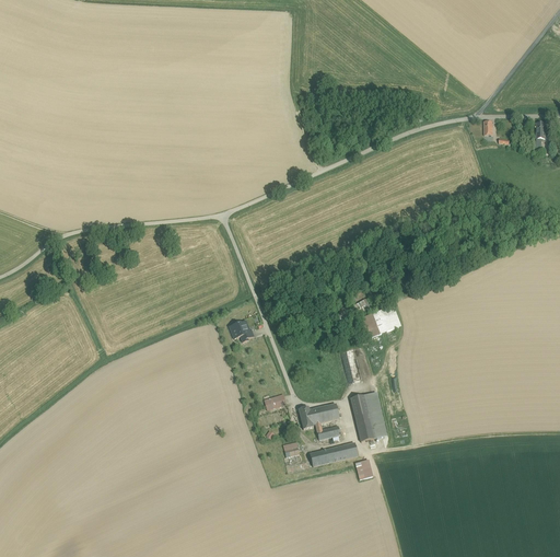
[(493,120),(483,120),(485,135),(493,135),(493,120)]
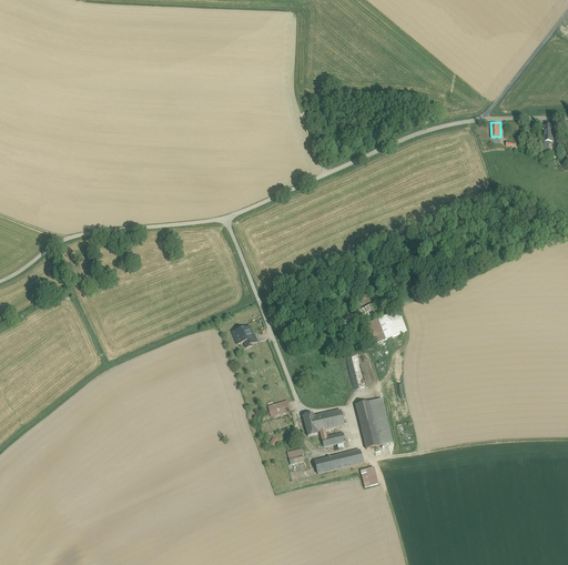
[(553,124),(544,124),(545,140),(548,140),(554,140),(553,124)]
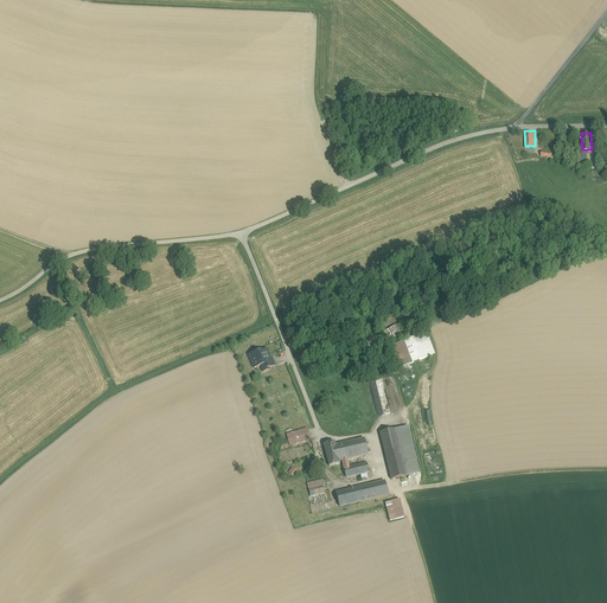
[(398,365),(435,351),(426,329),(390,342),(398,365)]
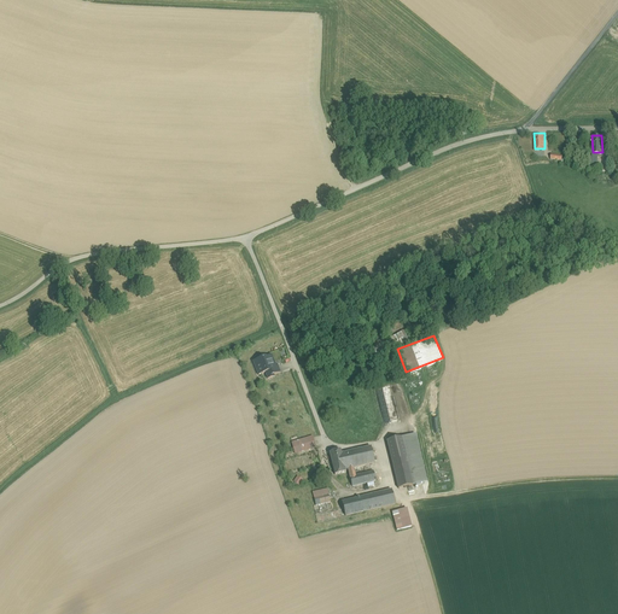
[(272,352),(264,356),(263,355),(254,358),(254,360),(256,358),(260,366),(256,367),(258,373),(266,369),(268,375),(274,373),(273,372),(280,369),(278,362),(275,362),(272,352)]
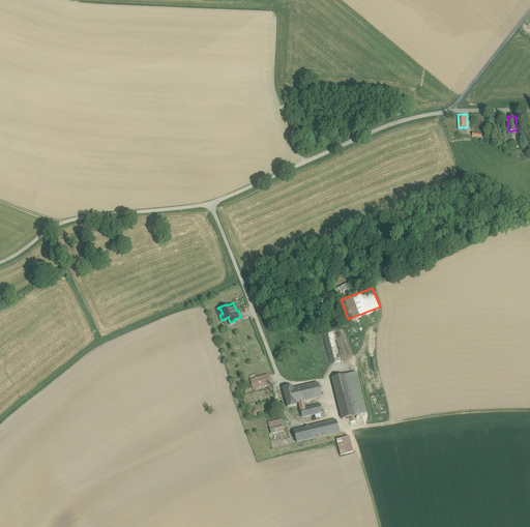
[(318,332),(327,361),(334,361),(351,357),(343,326),(318,332)]
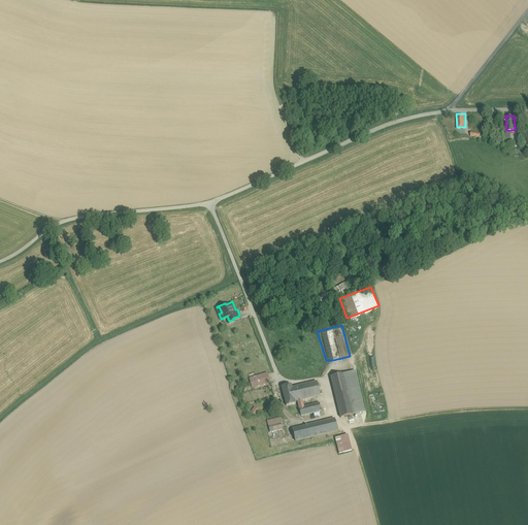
[(356,368),(352,369),(362,409),(366,408),(356,368)]
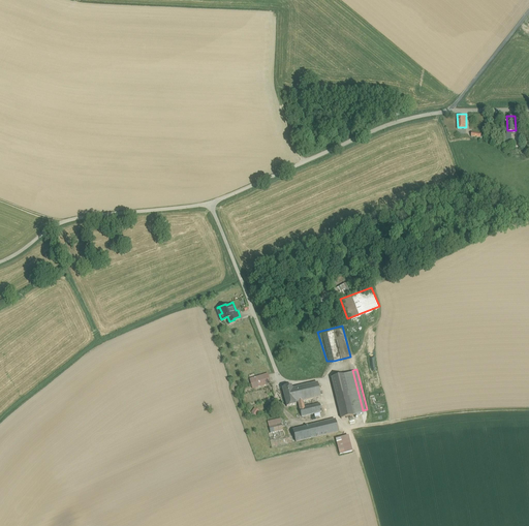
[(271,380),(268,370),(249,376),(252,387),(271,380)]
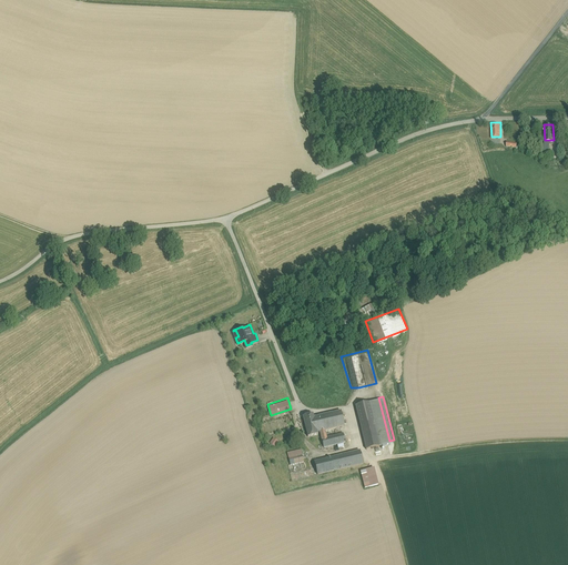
[(389,441),(378,397),(369,400),(379,443),(389,441)]
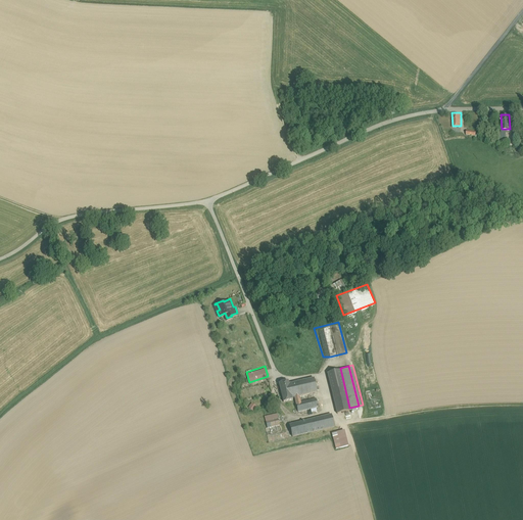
[(340,368),(327,371),(337,411),(349,408),(340,368)]
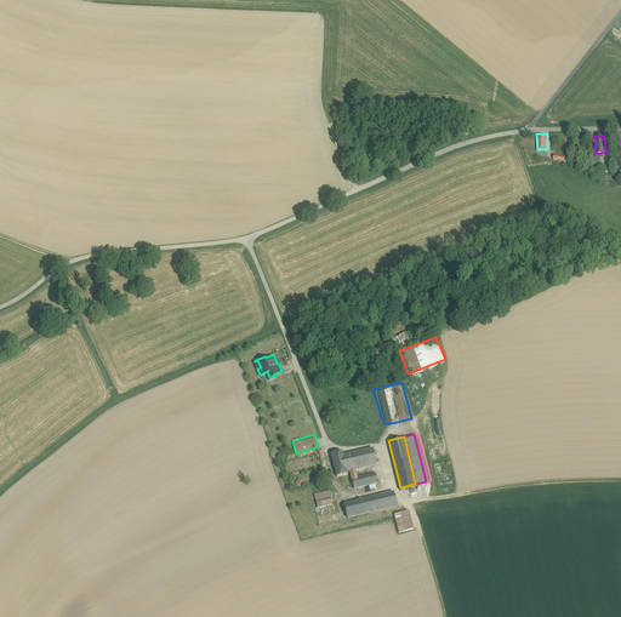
[(372,445),(343,452),(347,469),(349,468),(355,467),(376,462),(372,445)]
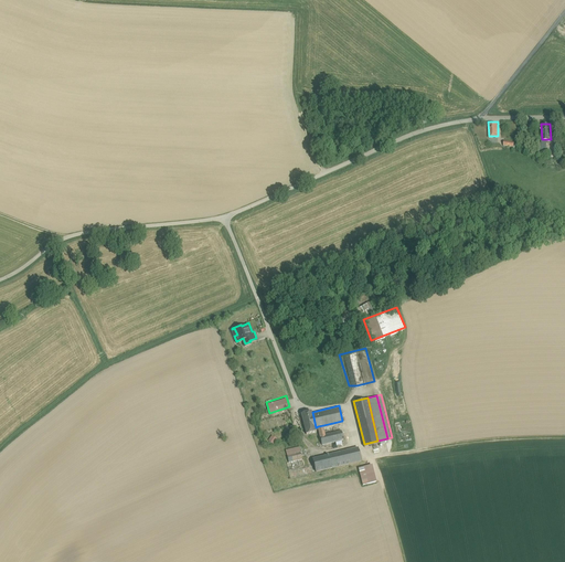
[(311,409),(301,412),(306,432),(317,430),(316,427),(312,412),(311,409)]
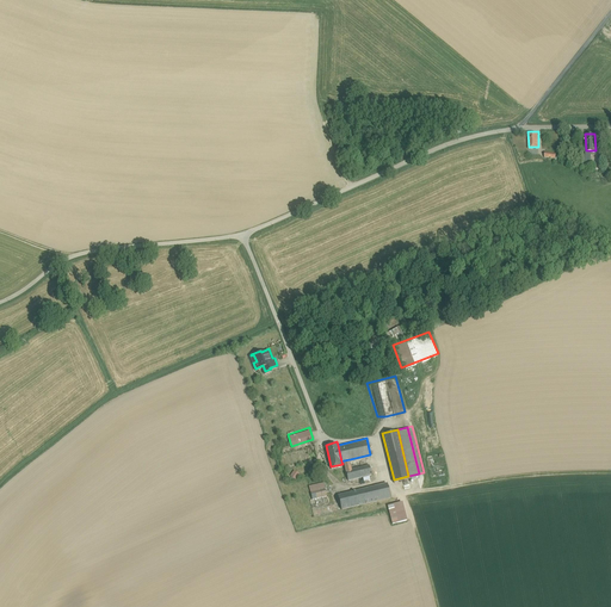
[(369,463),(351,466),(350,459),(344,460),(349,478),(371,472),(369,463)]
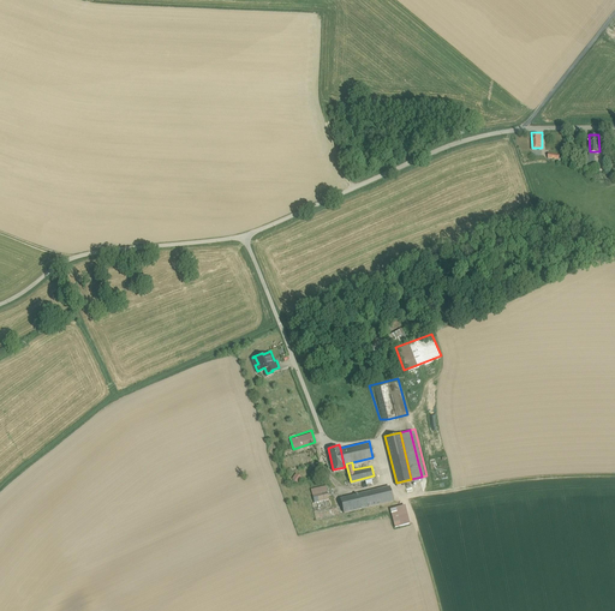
[(389,484),(340,496),(344,510),(393,498),(389,484)]
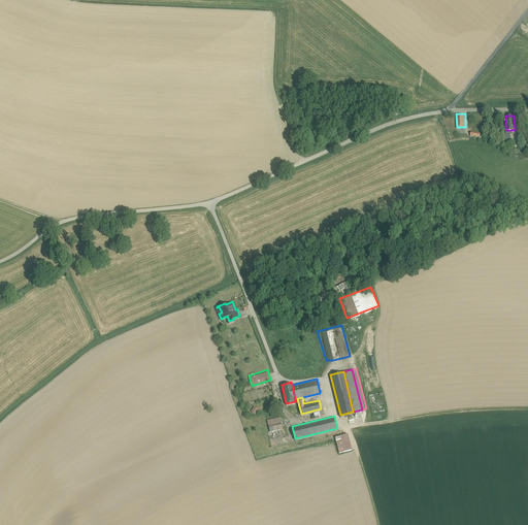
[(275,420),(273,421),(274,422),(268,423),(270,429),(283,426),(281,420),(275,421),(275,420)]
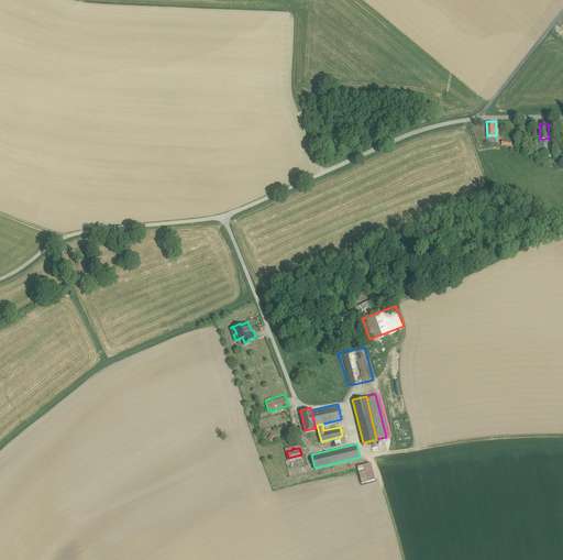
[(375,478),(372,461),(357,464),(361,481),(375,478)]
